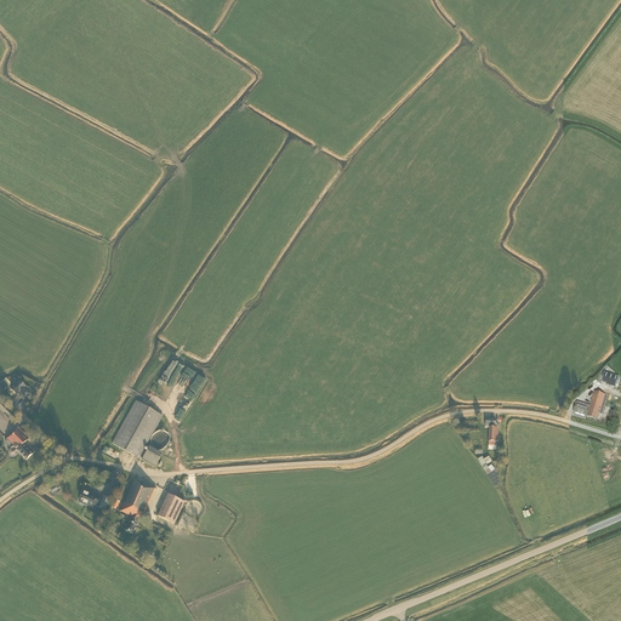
[(602,382),(615,387),(619,377),(605,372),(602,382)]
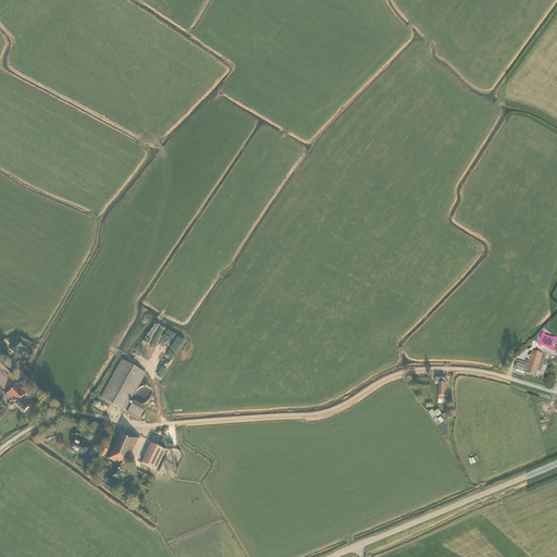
[(17,353),(20,355),(19,355),(23,359),(28,354),(23,348),(23,347),(17,342),(10,349),(15,355),(17,353)]
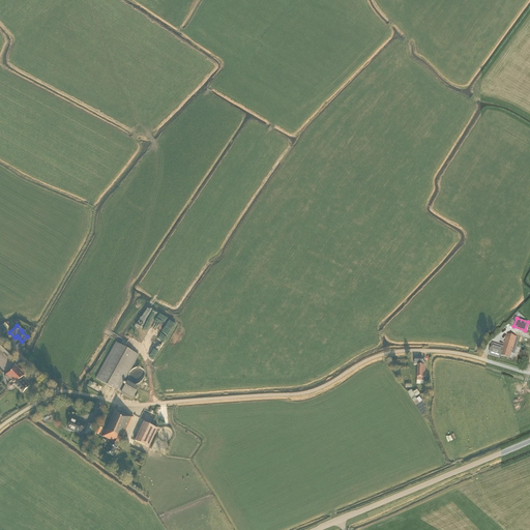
[(34,330),(30,326),(26,330),(31,334),(34,330)]
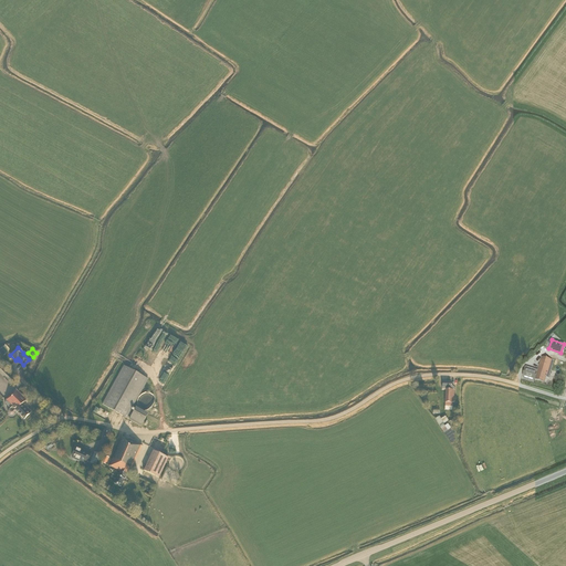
[(523,376),(545,383),(546,377),(548,378),(552,367),(548,366),(552,358),(542,350),(538,356),(544,360),(542,364),(540,368),(538,368),(537,370),(526,366),(525,367),(523,376)]
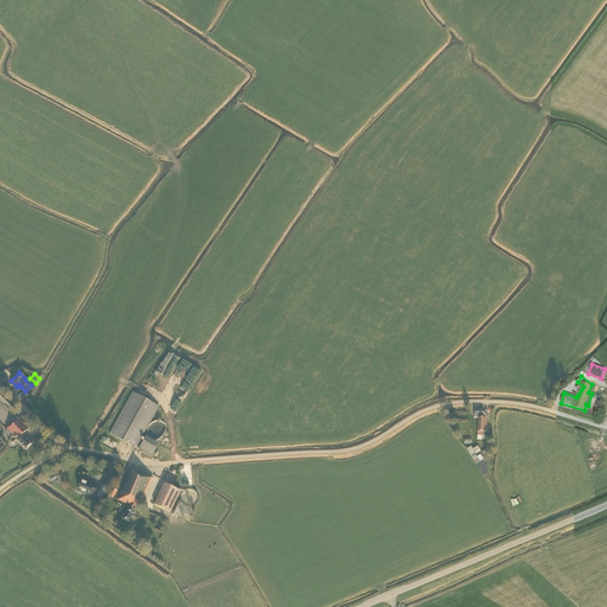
[(0,401),(5,406),(10,401),(0,391),(0,401)]
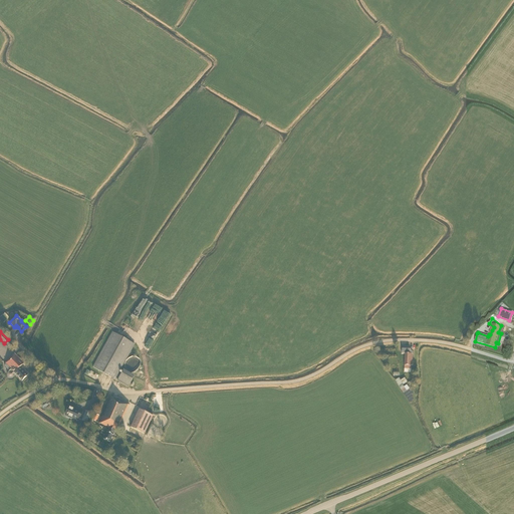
[(93,367),(104,373),(115,379),(135,344),(112,332),(93,367)]
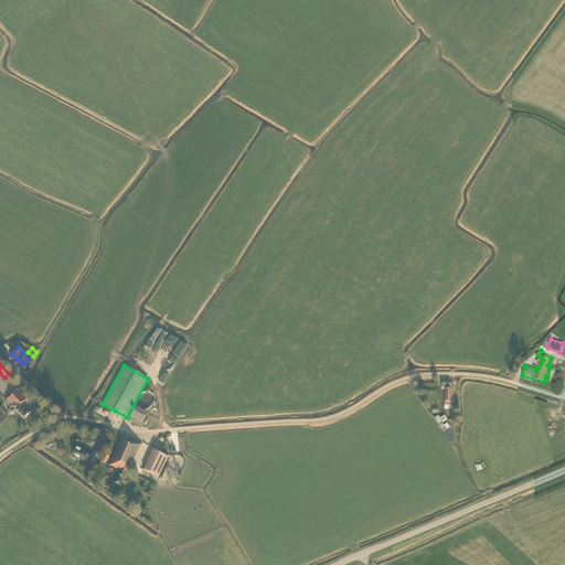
[(445,390),(445,402),(445,405),(451,405),(451,402),(452,402),(454,386),(450,386),(450,381),(441,381),(441,390),(445,390)]
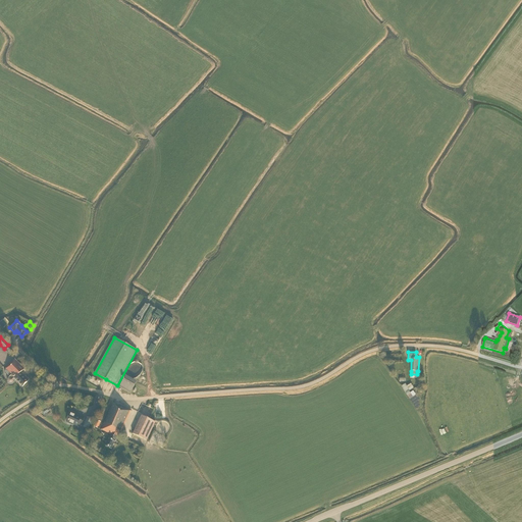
[(7,379),(7,380),(7,381),(9,382),(10,383),(11,383),(12,382),(14,379),(22,386),(29,380),(20,373),(23,369),(14,360),(7,367),(8,367),(5,370),(10,375),(7,378),(7,379)]
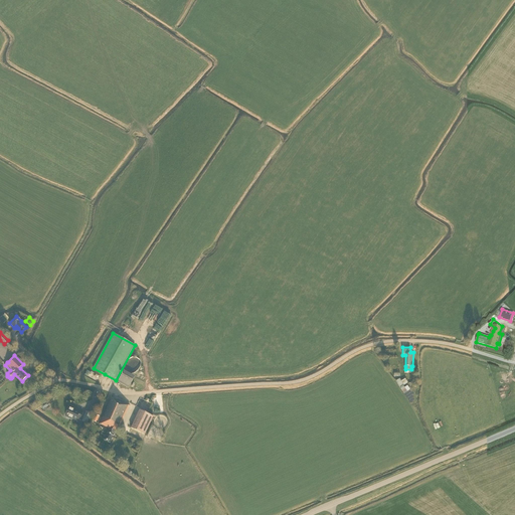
[(129,388),(135,377),(124,371),(118,382),(129,388)]
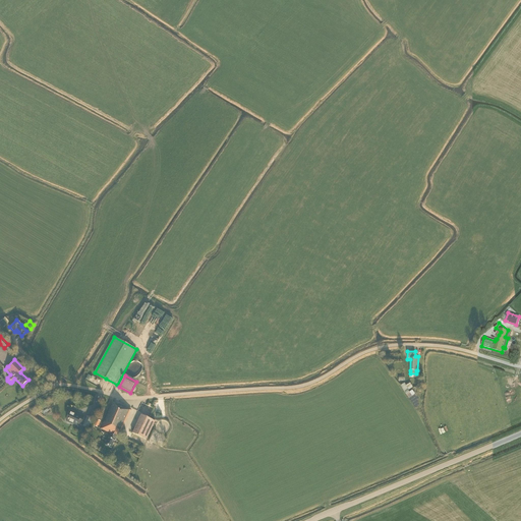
[(412,391),(409,392),(408,389),(411,387),(409,384),(406,386),(405,384),(401,386),(404,391),(409,398),(414,394),(412,391)]
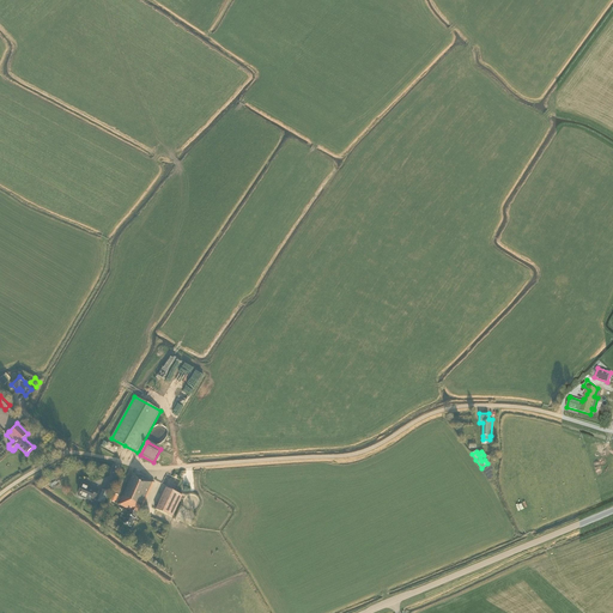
[(123,525),(131,528),(138,514),(139,515),(153,483),(139,475),(139,477),(133,474),(119,505),(119,507),(120,509),(122,510),(125,509),(125,508),(131,510),(123,525)]
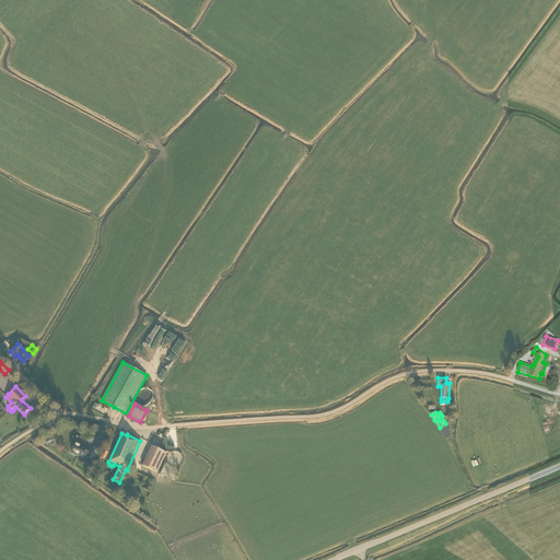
[(81,443),(77,441),(72,451),(73,452),(72,454),(78,456),(78,455),(81,456),(83,457),(84,455),(86,456),(90,448),(80,445),(81,443)]
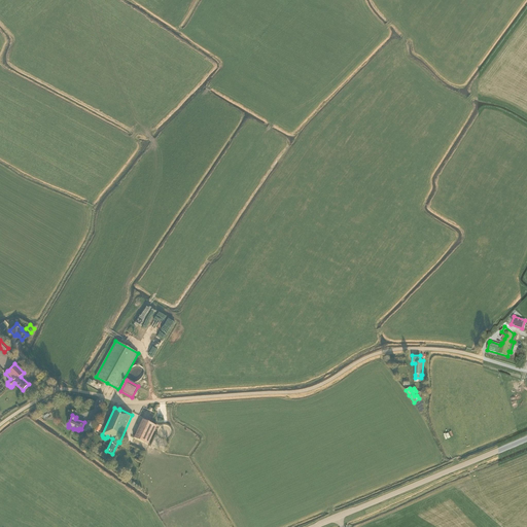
[(89,431),(93,422),(89,420),(84,429),(89,431)]
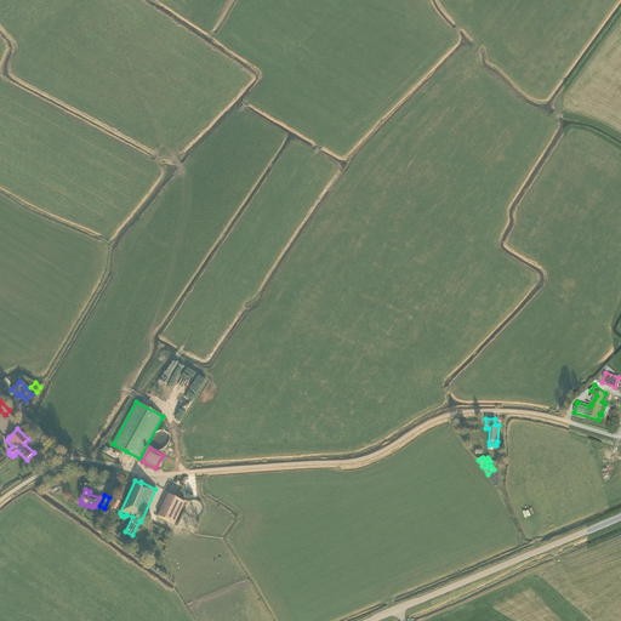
[(158,517),(175,525),(184,502),(169,495),(158,517)]
